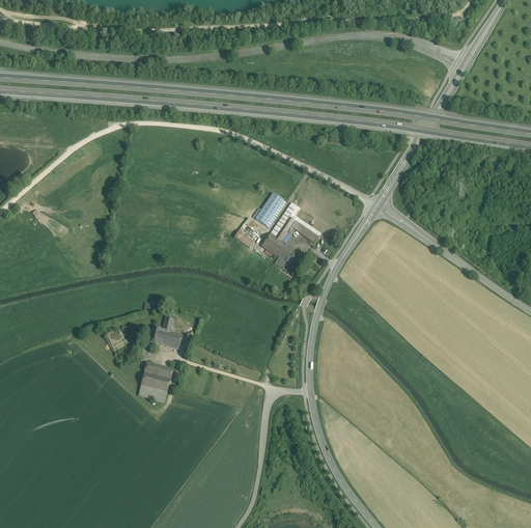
[(273,191),(261,209),(259,206),(253,216),(269,226),(283,204),(280,202),(283,198),(273,191)]
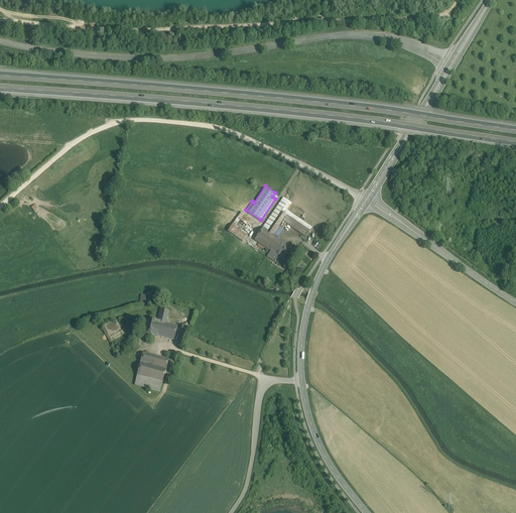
[(283,196),(254,238),(270,249),(267,254),(273,258),(285,240),(273,232),(268,229),(281,210),(288,199),(283,196)]
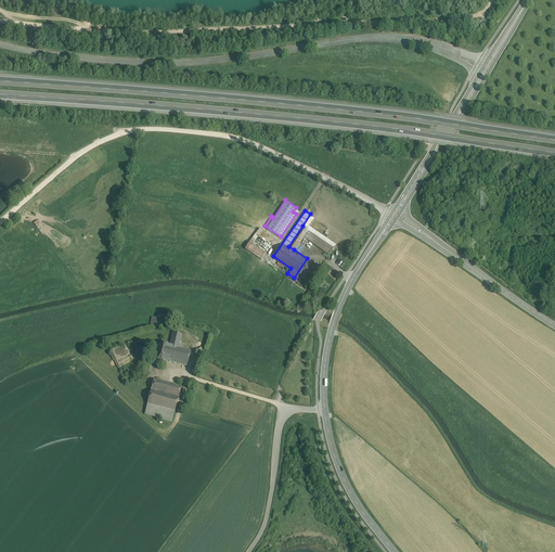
[(335,243),(308,223),(313,216),(310,214),(302,226),(307,229),(323,240),(325,242),(333,246),(334,245),(334,244),(335,243)]
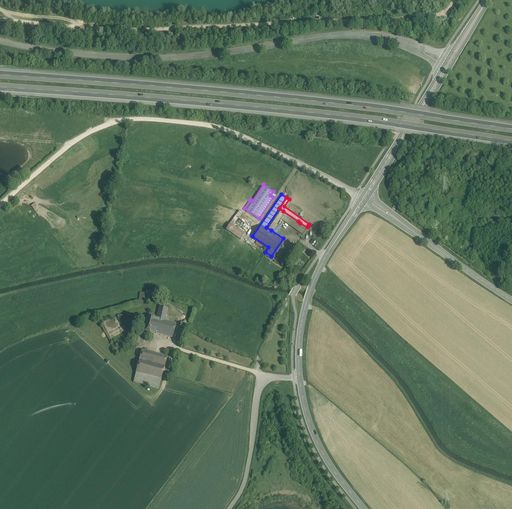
[(35,208),(40,206),(37,200),(32,202),(35,208)]
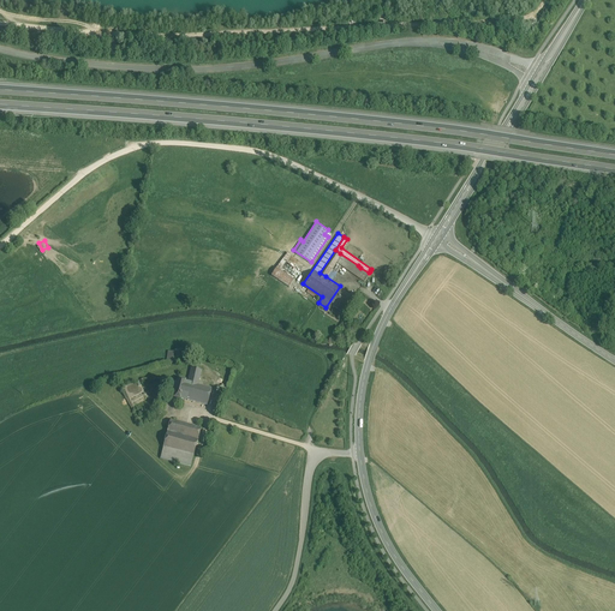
[(294,277),(280,268),(291,252),(287,250),(272,273),(288,285),(294,277)]
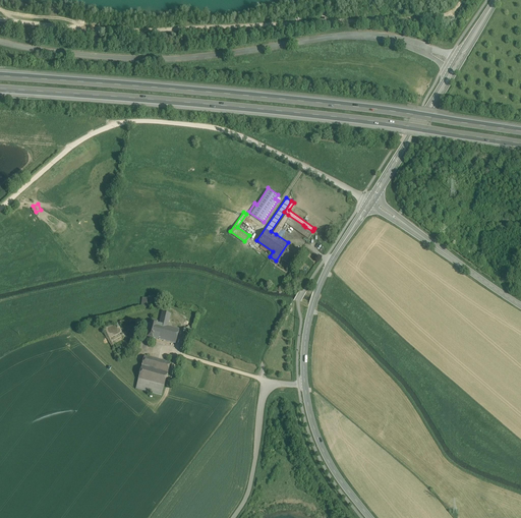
[(284,212),(271,231),(276,234),(285,220),(288,215),(284,212)]
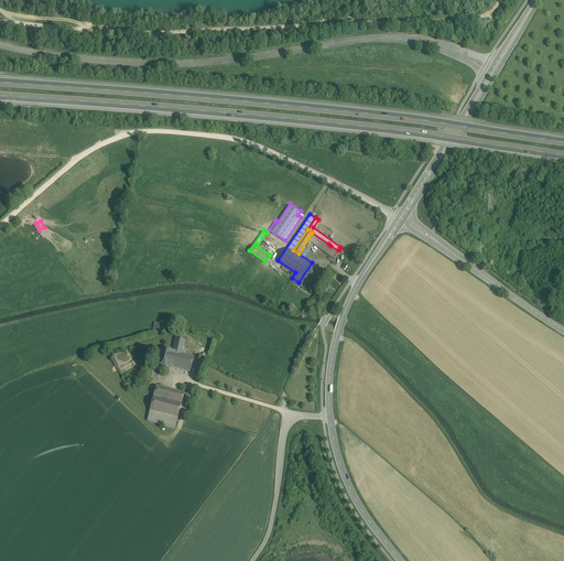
[(328,244),(312,233),(308,238),(324,249),(328,244)]
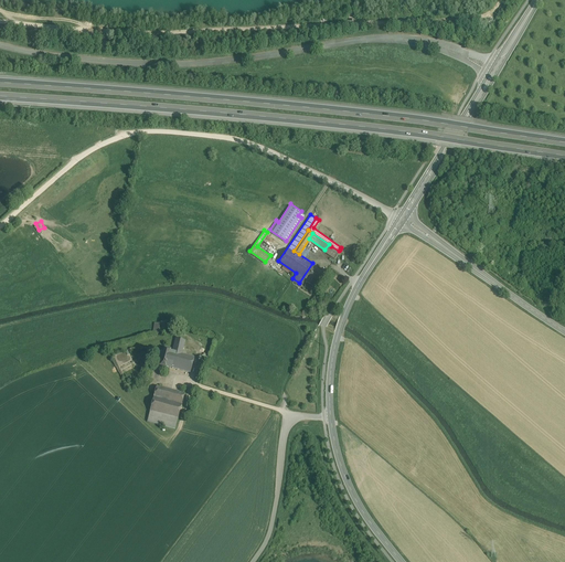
[(339,251),(331,246),(328,252),(336,256),(339,251)]
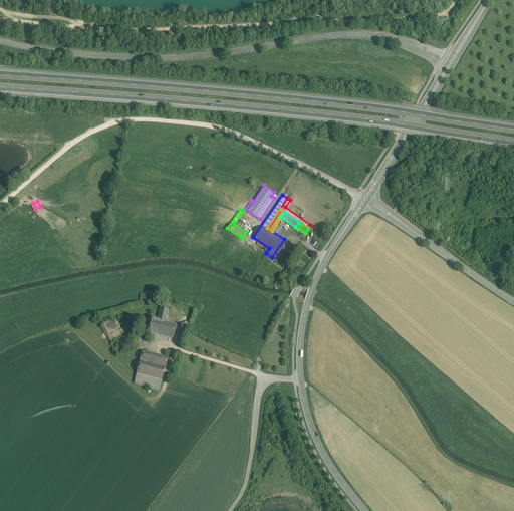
[(295,247),(284,239),(272,257),(274,258),(277,253),(287,260),(295,247)]
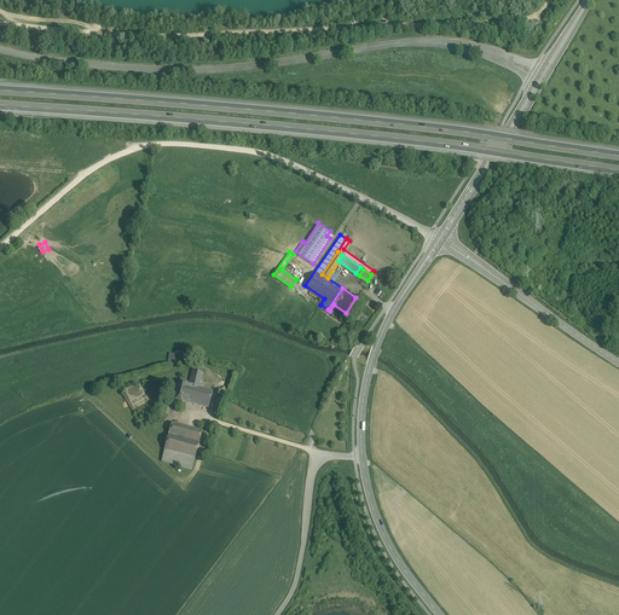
[(354,342),(348,354),(356,355),(358,355),(364,343),(362,343),(354,342)]
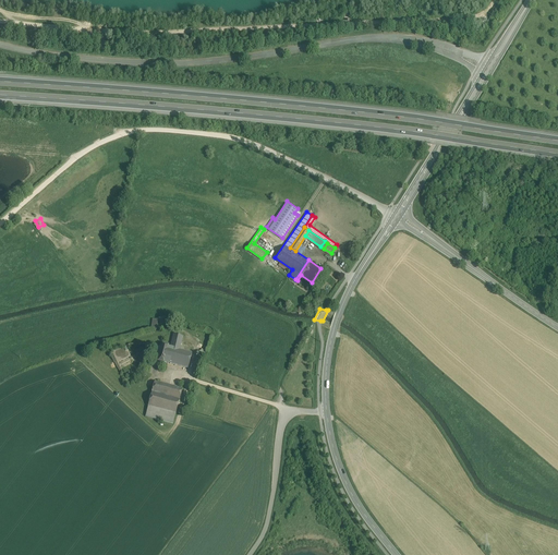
[(338,327),(342,313),(339,312),(335,311),(330,325),(335,326),(338,327)]
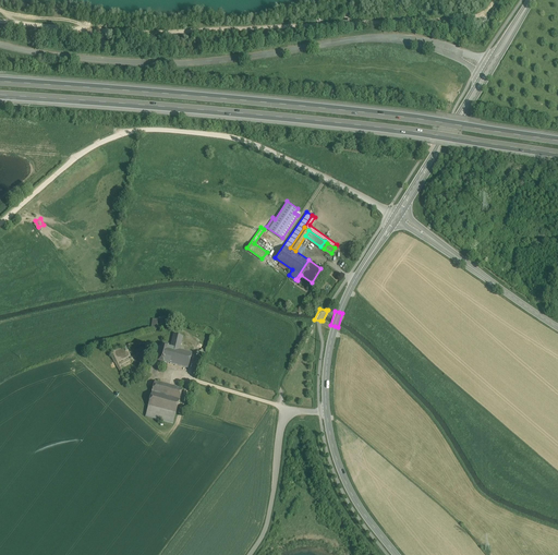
[(183,334),(174,332),(170,345),(179,347),(183,334)]
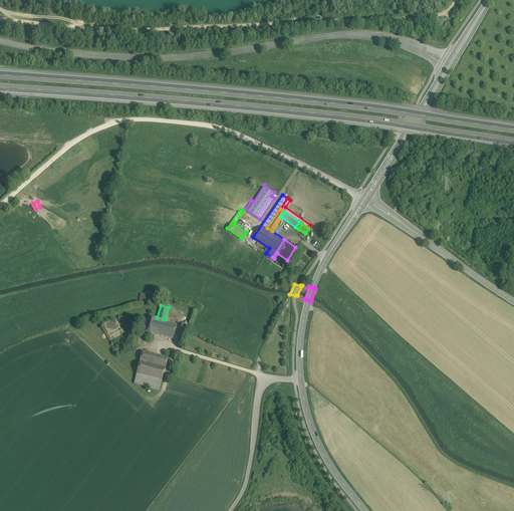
[(155,315),(150,314),(146,330),(151,331),(151,330),(155,316),(155,315)]
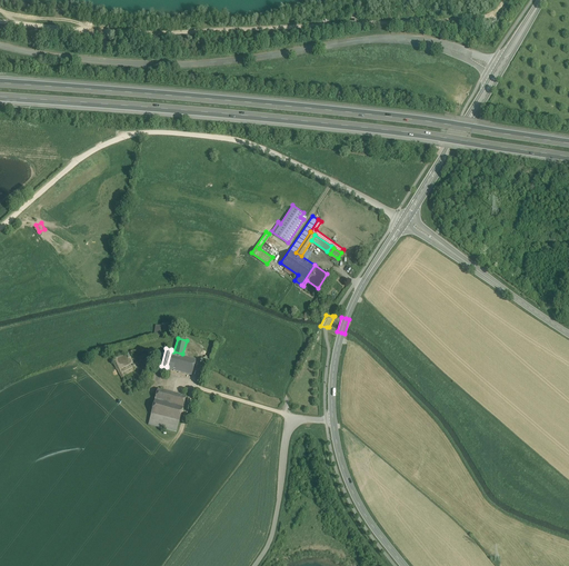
[(173,351),(171,350),(167,366),(191,373),(196,357),(182,354),(173,351)]
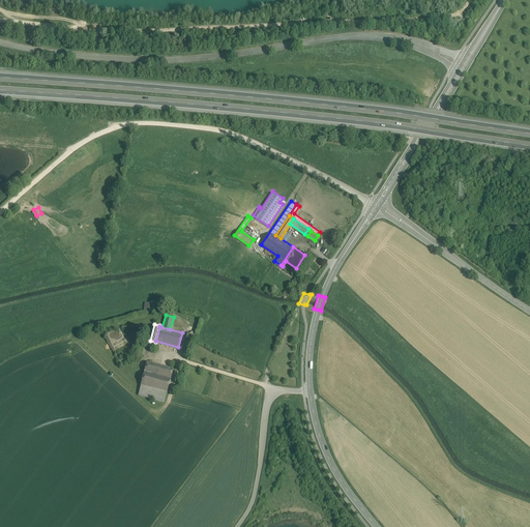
[(173,366),(146,358),(143,369),(170,376),(173,366)]
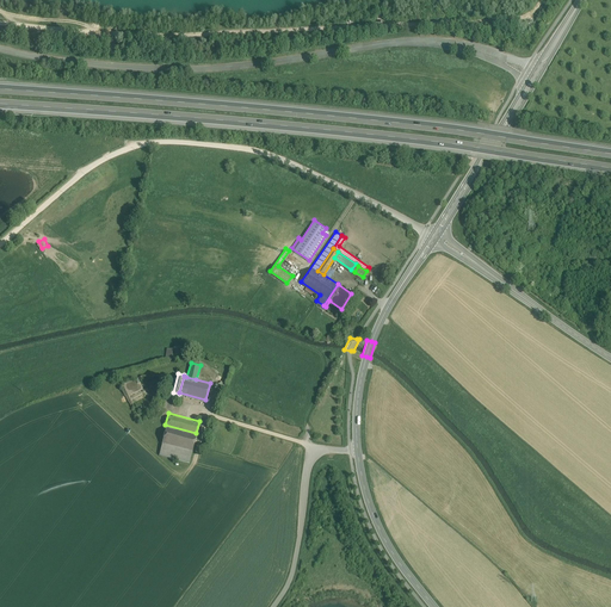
[(196,433),(165,425),(161,440),(191,448),(196,433)]
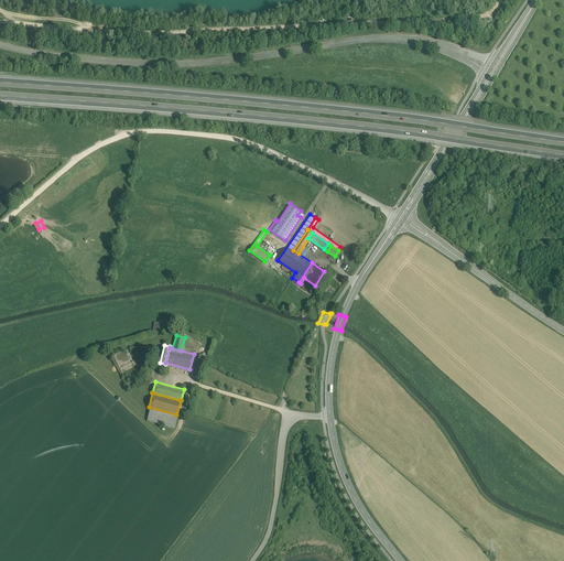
[(176,414),(149,407),(145,417),(174,424),(176,414)]
